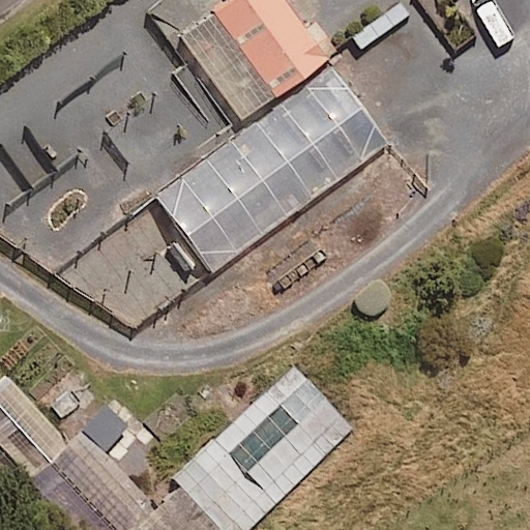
[(241,117),(336,49),(317,21),(305,29),(285,0),(225,0),(180,32),(241,117)]
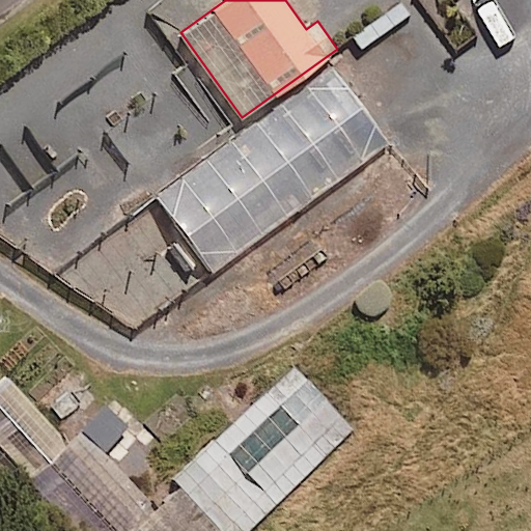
[(397,0),(351,33),(361,49),(413,14),(403,0),(397,0)]
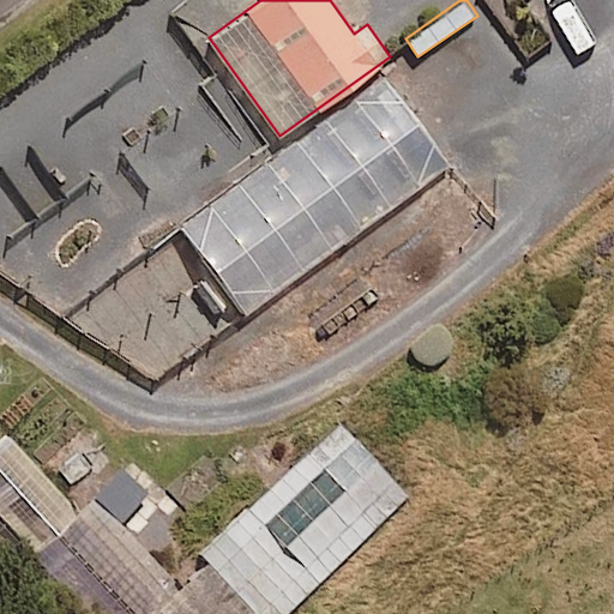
[(560,0),(535,0),(547,12),(560,0)]
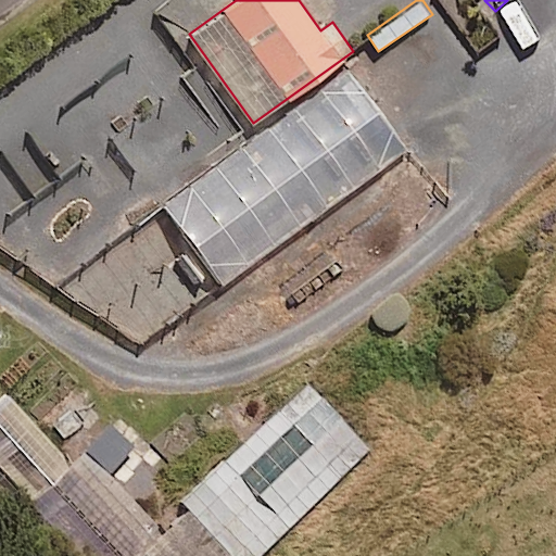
[(162,203),(222,285),(408,150),(386,121),(395,112),(355,63),(214,165),(192,135),(140,173),(162,203)]
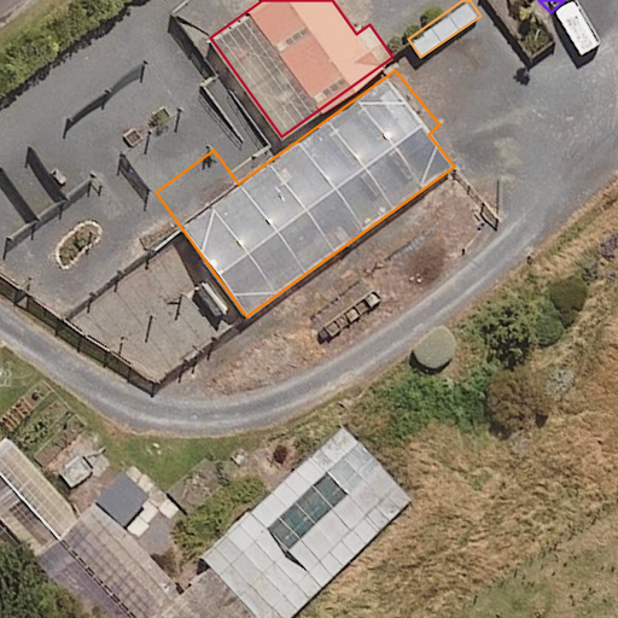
[(246,316),(180,226),(151,246),(99,175),(10,239),(64,312),(158,378),(246,316)]
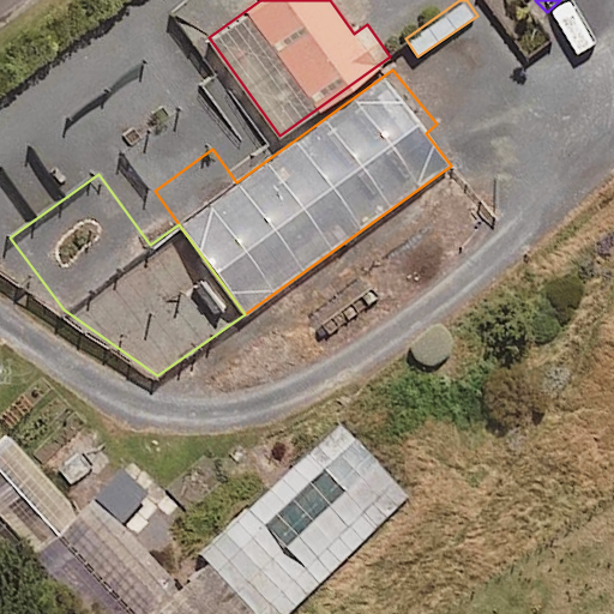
[(37,543),(104,613),(281,613),(407,494),(336,420),(174,575),(97,494),(80,510),(10,435),(0,443),(0,564),(7,571),(37,543)]
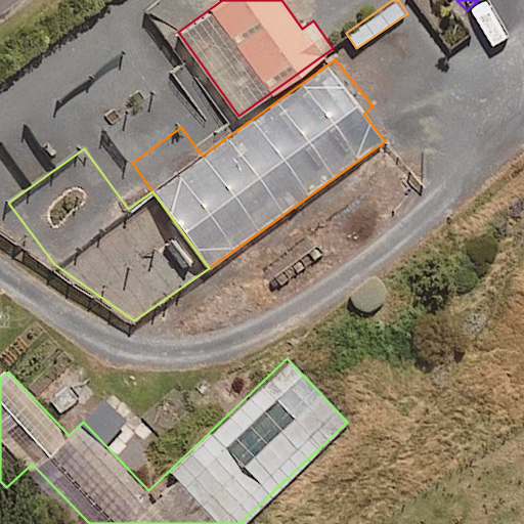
All buildings are outlined.
